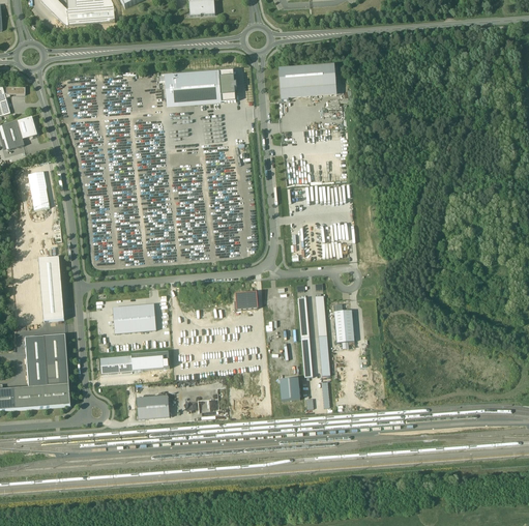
[(65,0),(66,7),(59,0),(41,0),(64,23),(114,20),(113,3),(111,0),(65,0)]
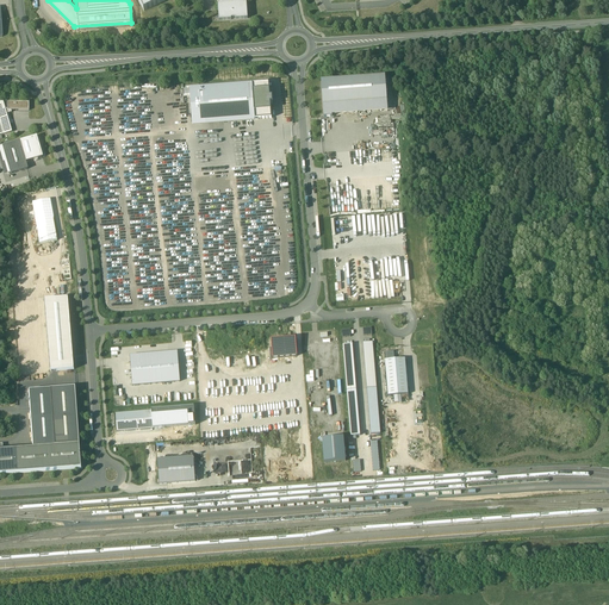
[(218,0),(217,0),(218,17),(230,16),(230,14),(234,14),(234,16),(247,14),(246,0),(218,0)]
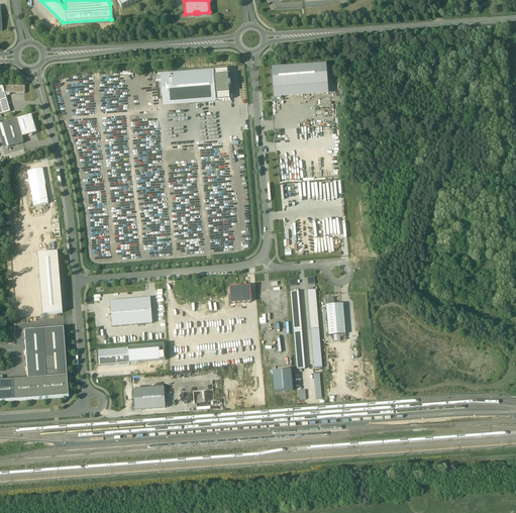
[(327,90),(325,62),(272,66),(274,94),(274,96),(281,95),(281,93),(327,90)]
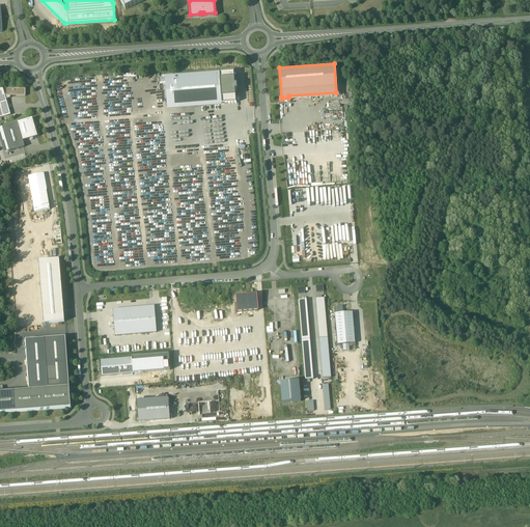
[(218,70),(221,101),(235,100),(234,86),(236,86),(235,80),(233,81),(232,68),(218,70)]
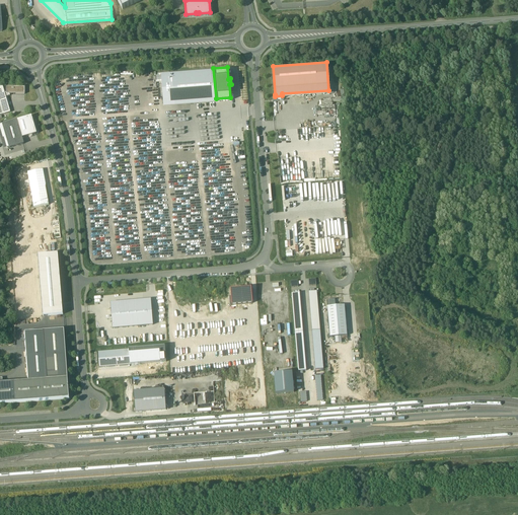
[(216,98),(213,68),(161,72),(163,102),(216,98)]
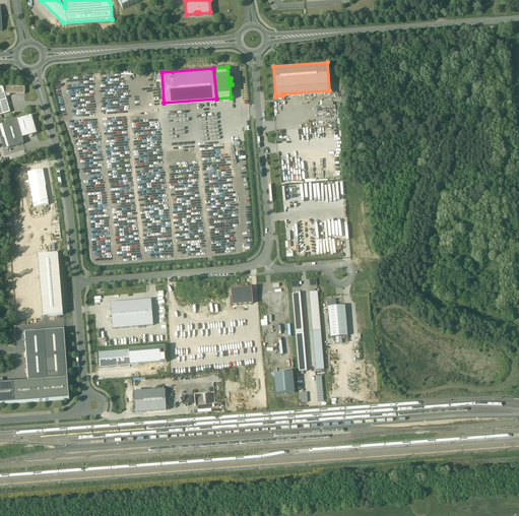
[(29,112),(15,117),(20,134),(35,130),(29,112)]
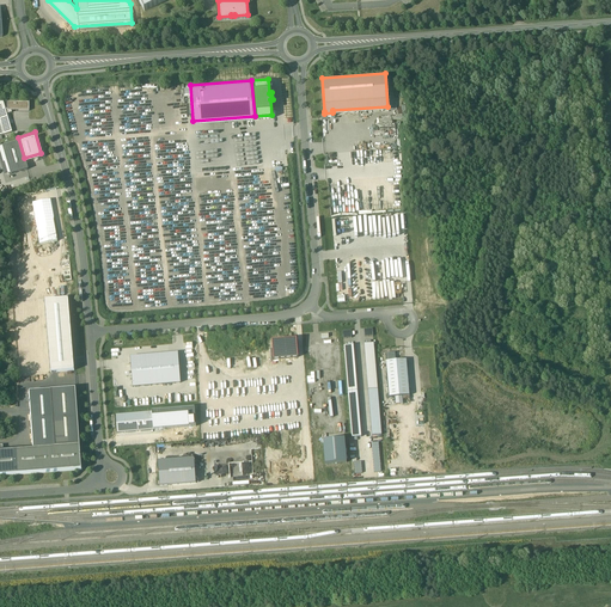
[(18,138),(0,142),(8,171),(26,165),(24,158),(18,138)]
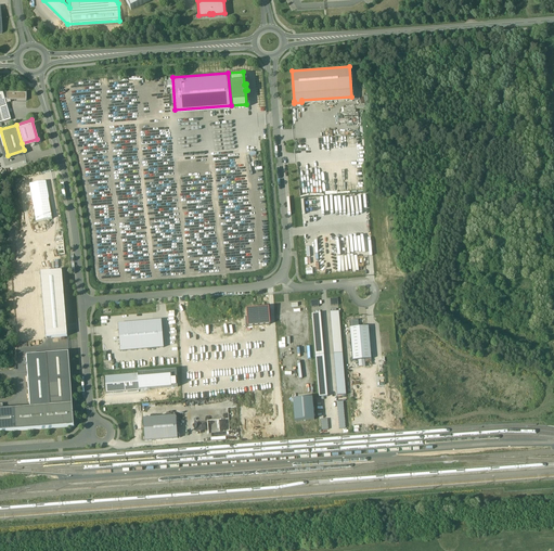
[(35,218),(51,215),(43,178),(28,180),(35,218)]
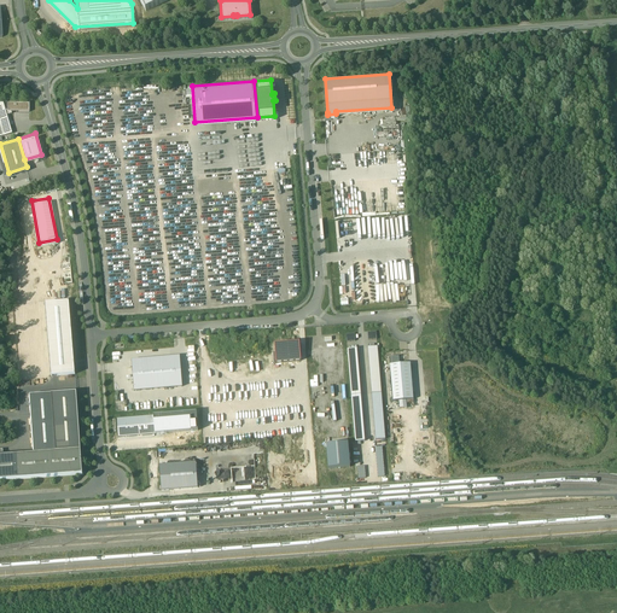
[(48,372),(74,369),(69,298),(44,301),(48,372)]
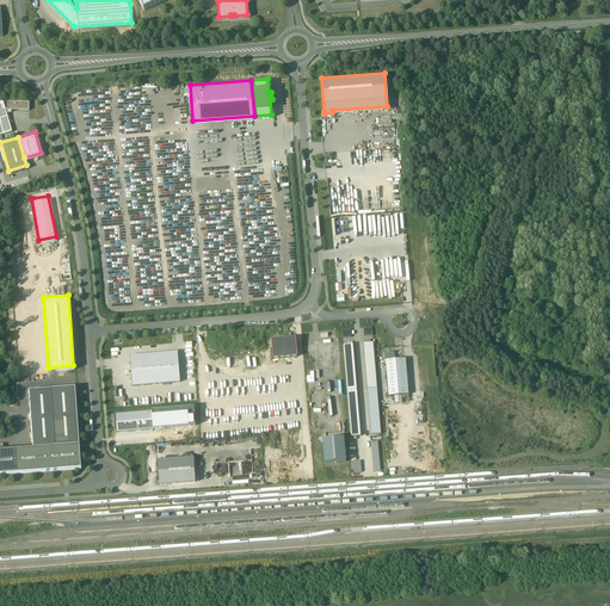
[(271,336),(272,356),(296,353),(295,335),(271,336)]
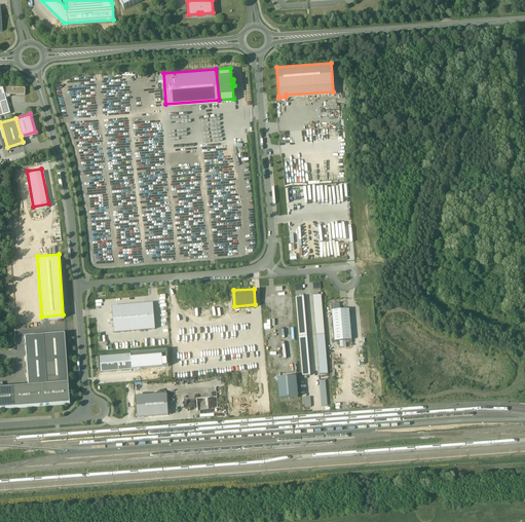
[(294,293),(301,372),(309,372),(303,292),(294,293)]
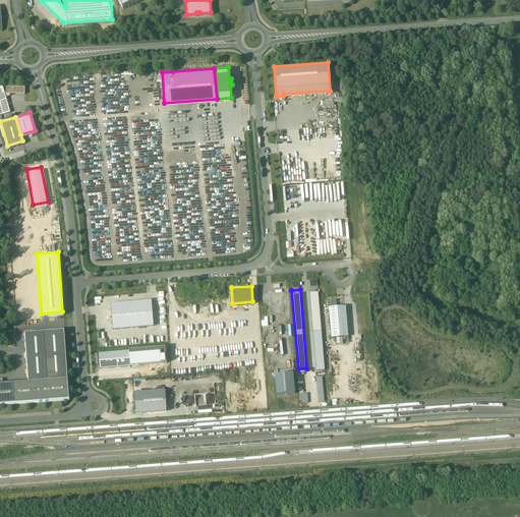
[(308,289),(315,367),(324,366),(318,289),(308,289)]
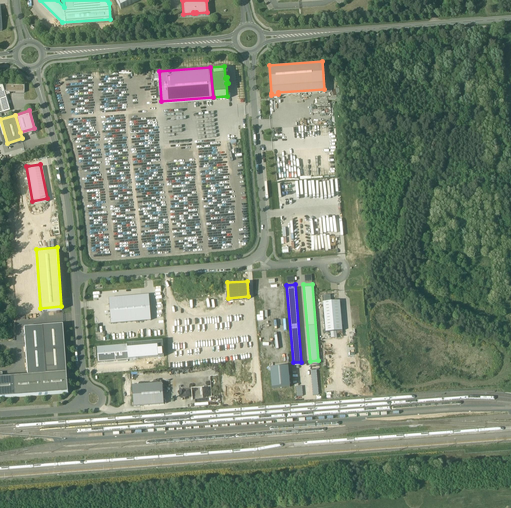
[(108,295),(110,321),(150,317),(148,292),(108,295)]
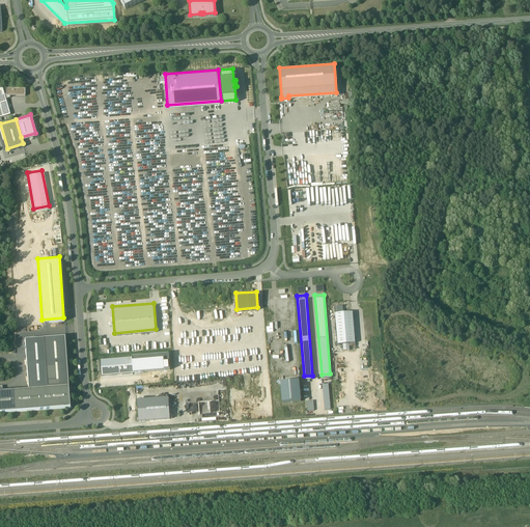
[(334,310),(336,340),(354,339),(352,309),(342,309),(334,310)]
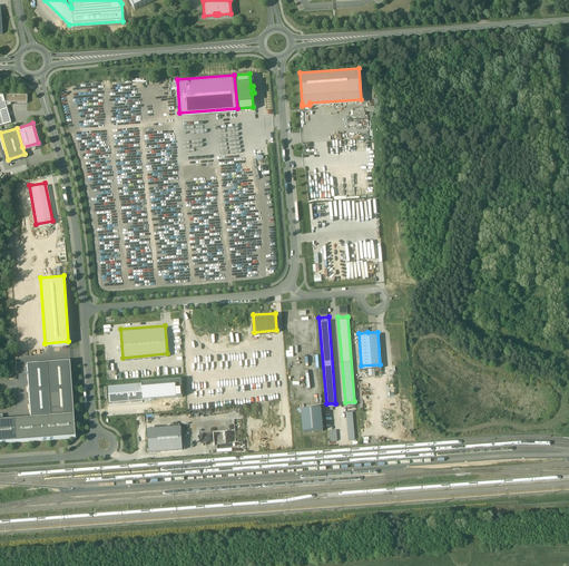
[(69,359),(47,360),(50,413),(74,412),(69,359)]
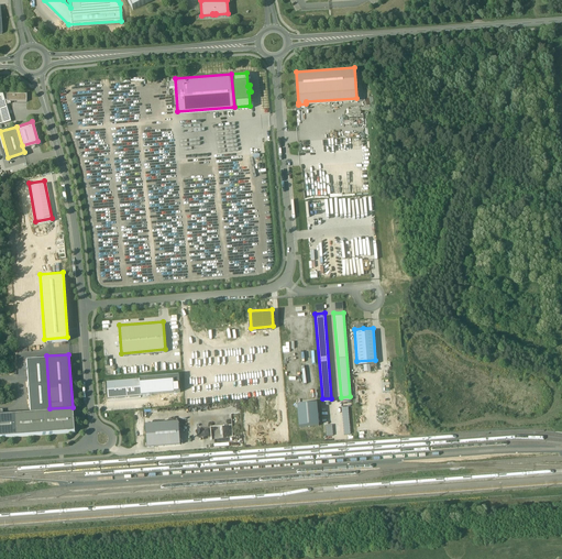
[(46,355),(24,358),(29,410),(50,408),(46,355)]
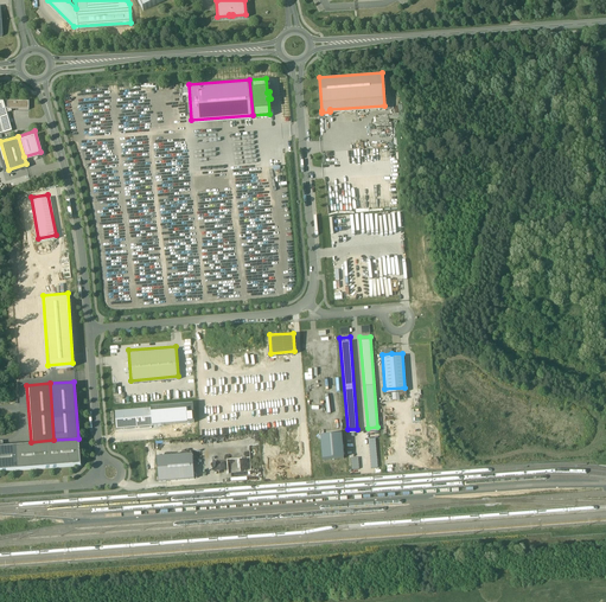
[(150,404),(152,422),(193,418),(192,401),(150,404)]
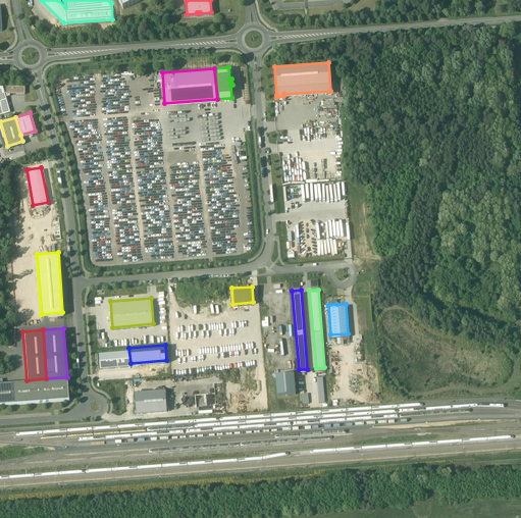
[(97,351),(99,366),(131,363),(128,348),(97,351)]
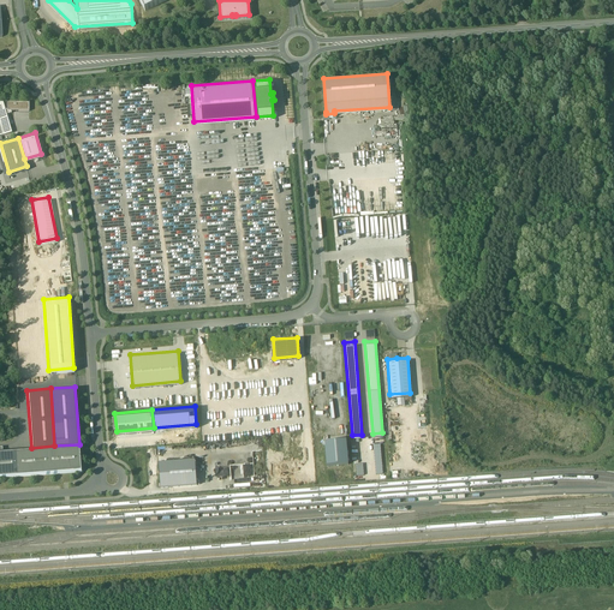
[(323,438),(326,462),(347,460),(345,437),(323,438)]
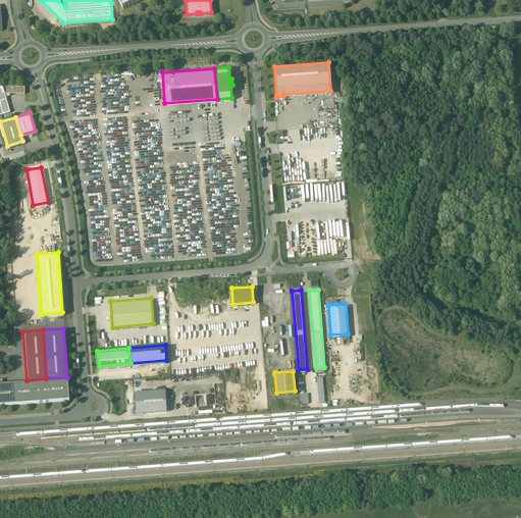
[(315,375),(317,399),(324,399),(322,374),(315,375)]
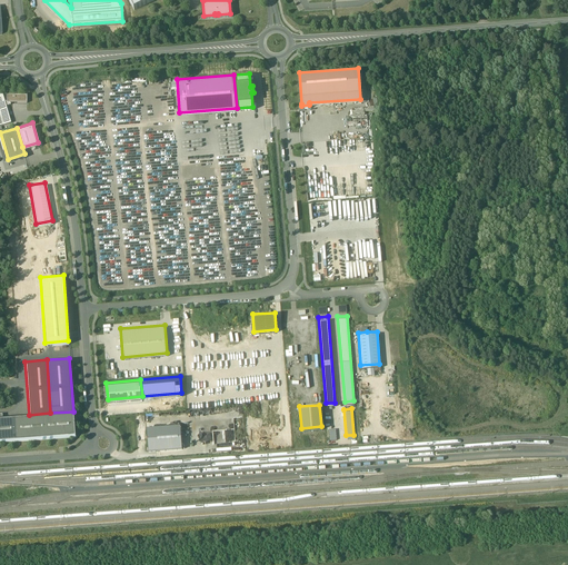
[(0,438),(75,434),(73,412),(50,413),(29,415),(1,416),(0,416),(0,438)]
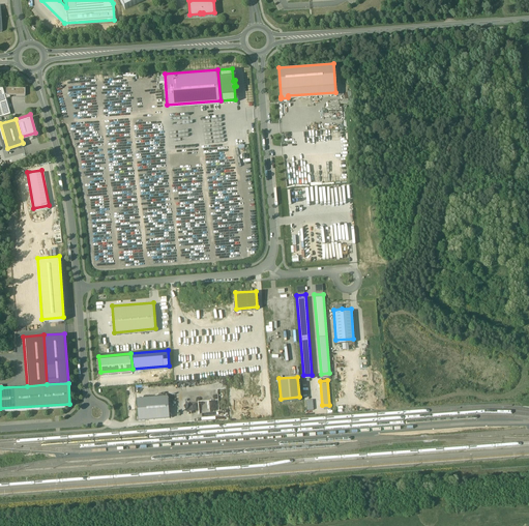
[(136,396),(137,416),(169,415),(168,395),(136,396)]
